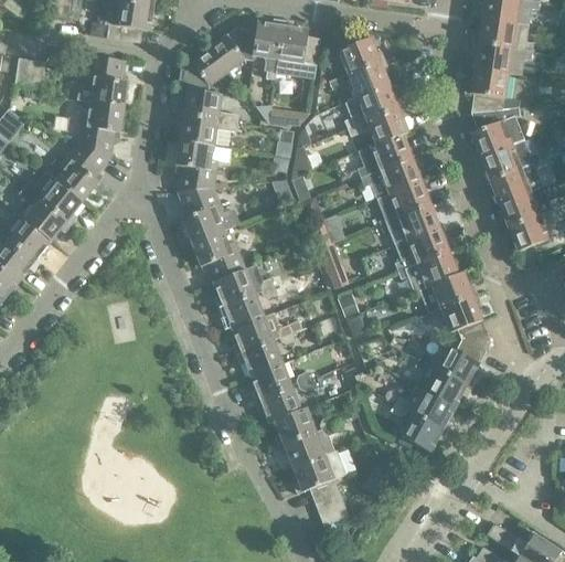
[(4,0),(2,4),(17,16),(22,7),(12,0),(4,0)]
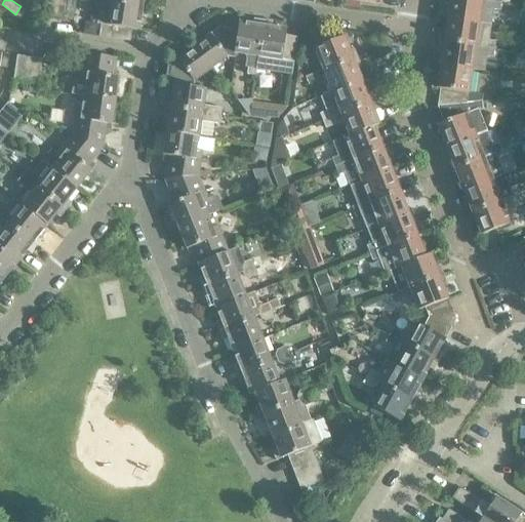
[(48,0),(46,16),(58,18),(62,0),(48,0)]
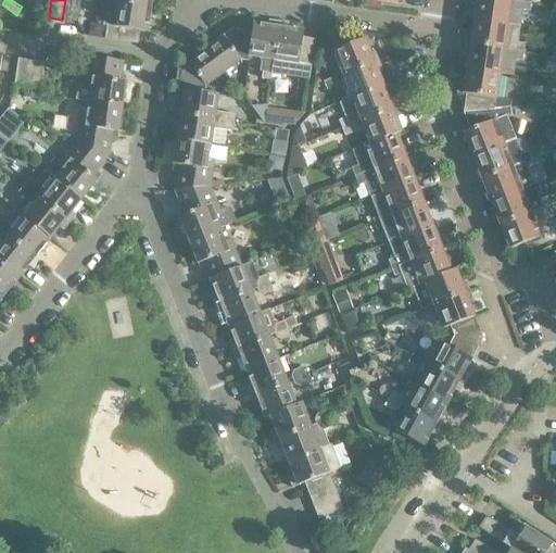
[(65,0),(62,20),(75,22),(78,0),(65,0)]
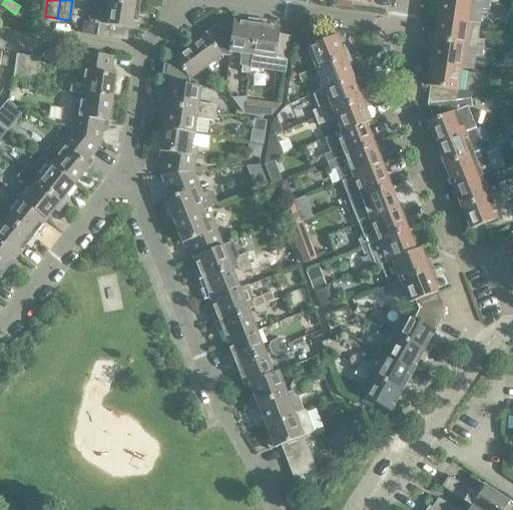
[(97,22),(95,33),(127,37),(128,26),(135,27),(137,13),(142,13),(144,5),(115,0),(96,0),(93,21),(97,22)]
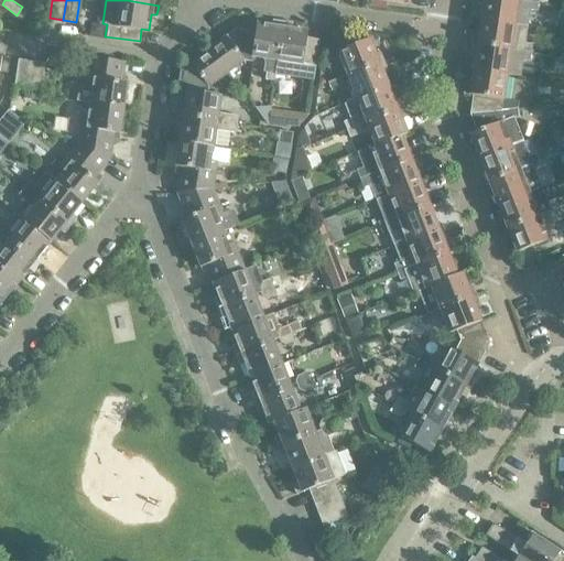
[(527,24),(529,8),(535,9),(537,0),(477,0),(477,2),(481,2),(479,18),(527,24)]
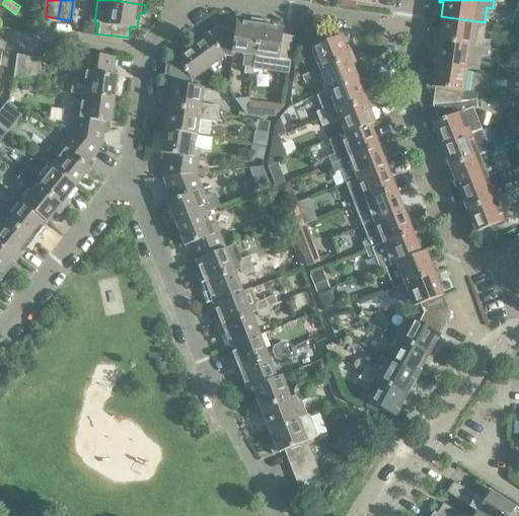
[(252,66),(260,17),(250,16),(249,21),(235,19),(234,27),(235,27),(232,51),(243,52),(241,65),(243,65),(242,71),(251,72),(252,66)]
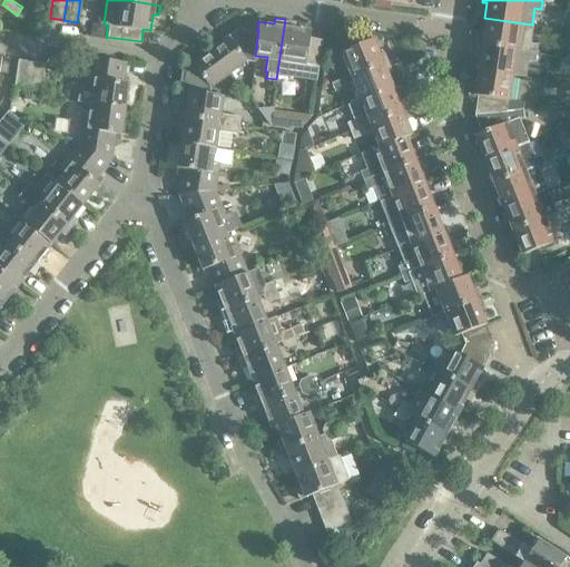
[(530,41),(532,25),(484,18),(482,32),(477,32),(475,42),(536,51),(537,42),(530,41)]
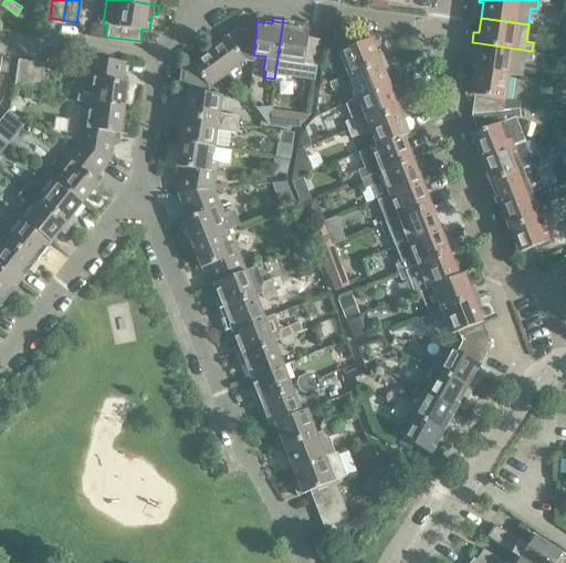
[(314,77),(320,39),(307,37),(308,29),(292,27),(293,21),(283,19),(275,72),(314,77)]
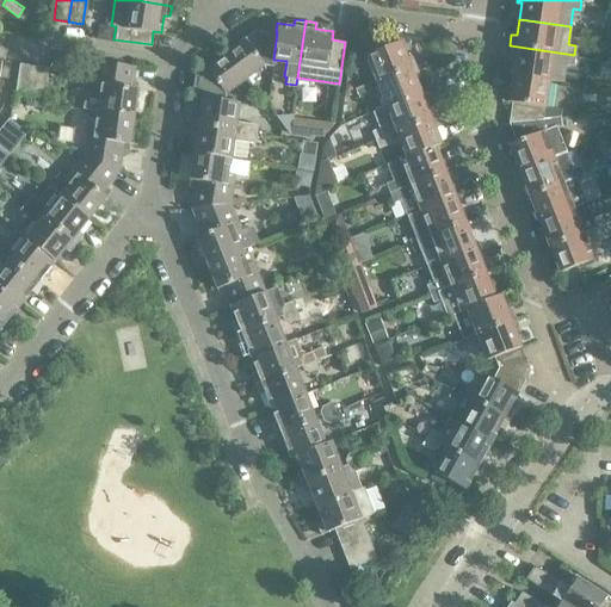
[(109,38),(111,24),(98,23),(96,36),(109,38)]
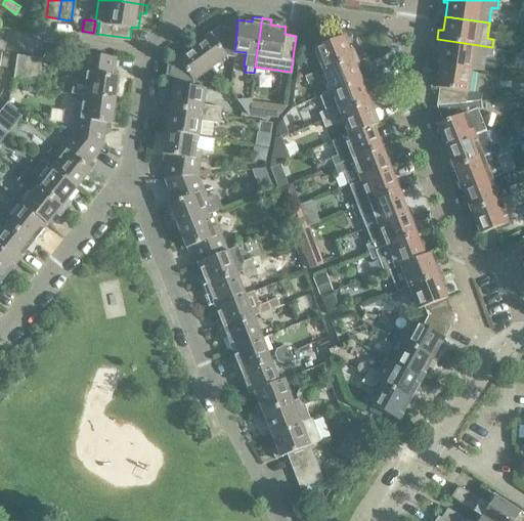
[(236,28),(218,25),(192,44),(210,67),(226,54),(233,55),(234,51),(237,28),(236,28)]
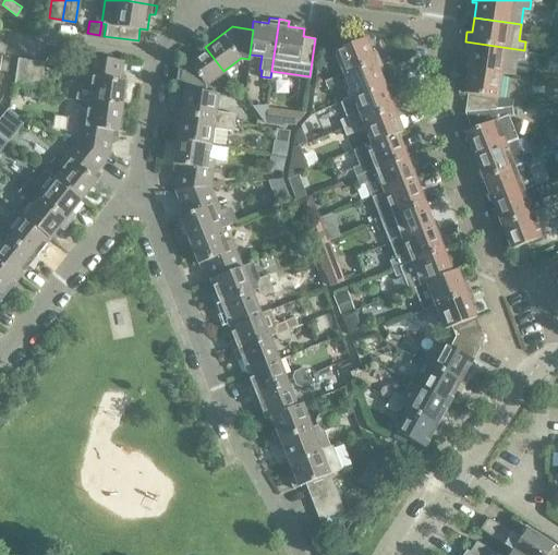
[(365,36),(334,49),(342,72),(379,58),(376,49),(371,50),(365,36)]
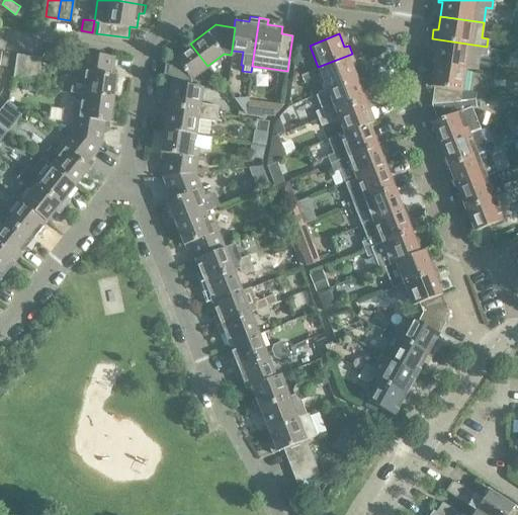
[(485,54),(487,47),(432,38),(431,48),(436,48),(434,62),(464,66),(477,68),(479,54),(485,54)]
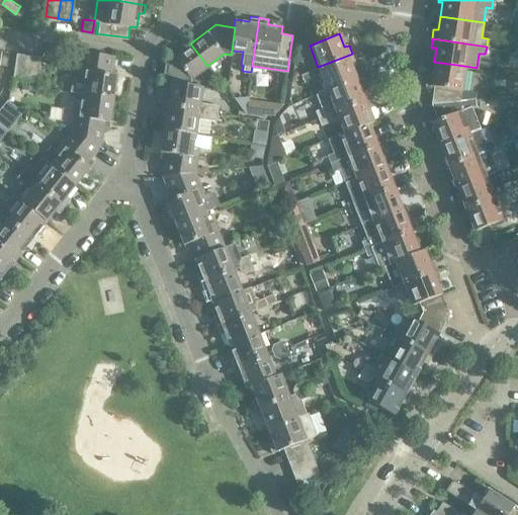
[(162,81),(171,83),(189,86),(190,84),(191,78),(207,66),(190,44),(165,62),(162,81)]
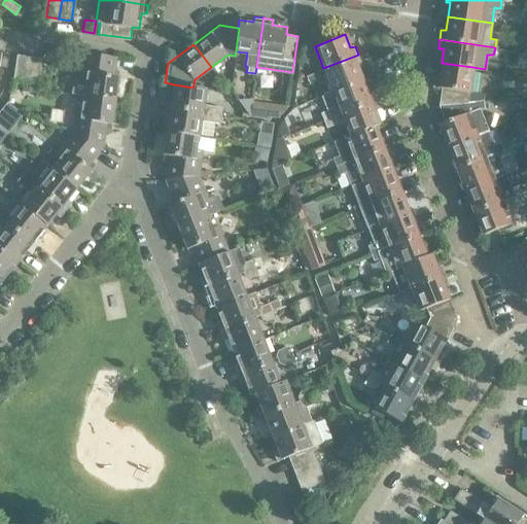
[(57,60),(59,46),(54,46),(45,51),(42,57),(42,58),(57,60)]
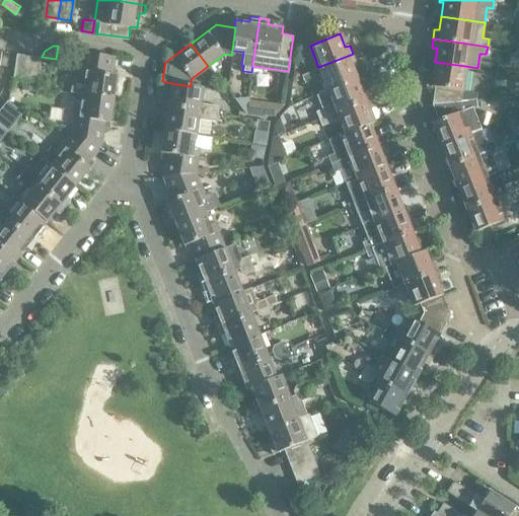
[(0,50),(0,64),(7,65),(9,52),(0,50)]
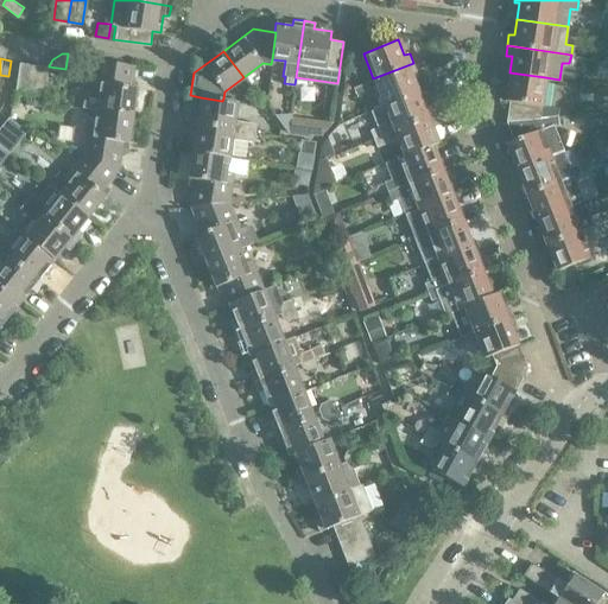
[(87,89),(82,106),(96,108),(133,114),(137,87),(131,86),(134,64),(97,59),(93,90),(87,89)]
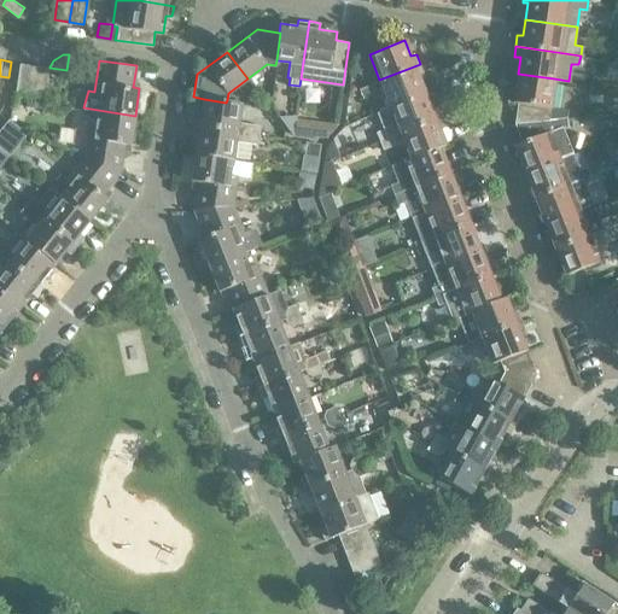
[(19,63),(16,92),(27,93),(28,93),(30,93),(34,65),(19,63)]
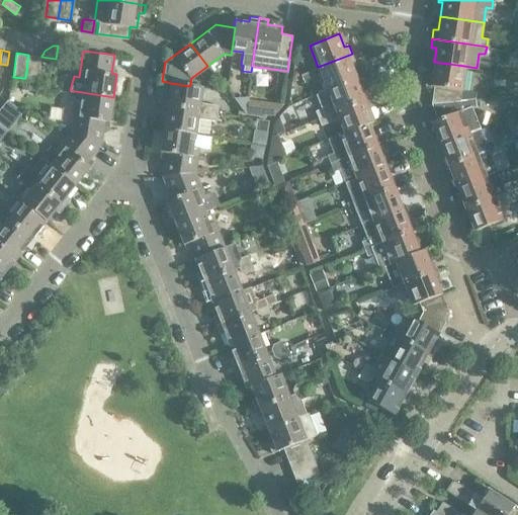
[(352,54),(318,67),(327,88),(356,77),(351,64),(355,63),(352,54)]
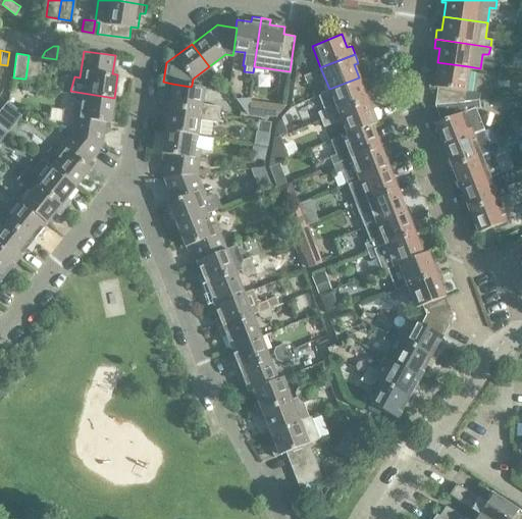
[(38,81),(42,57),(29,55),(25,79),(38,81)]
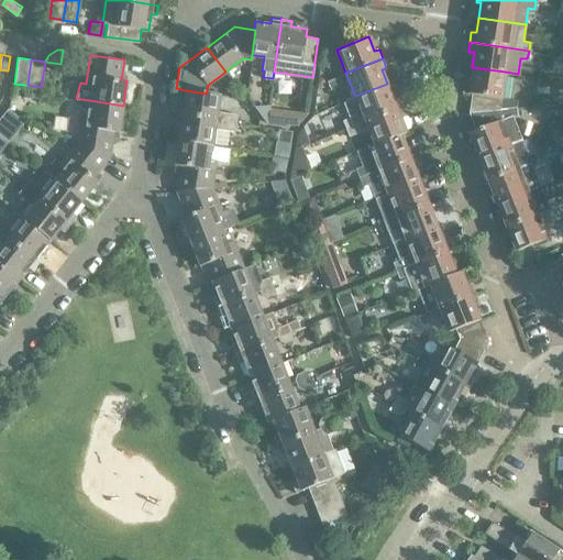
[(464,81),(462,91),(472,94),(468,111),(499,108),(516,106),(517,98),(501,96),(505,72),(472,67),(470,81),(464,81)]
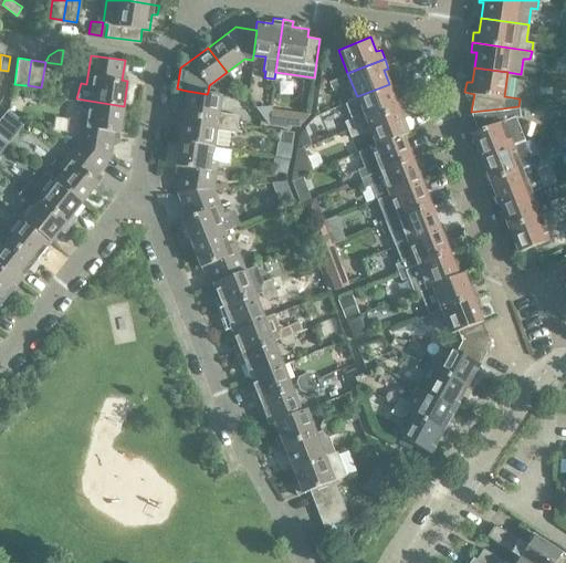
[(341,75),(328,81),(332,89),(339,85),(343,80),(341,75)]
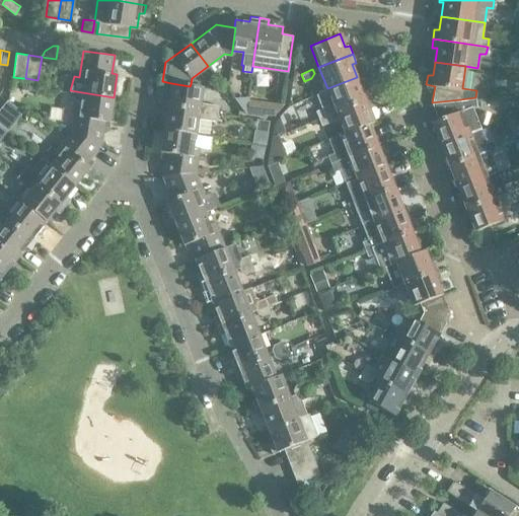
[(318,118),(336,111),(370,96),(366,88),(362,90),(357,77),(327,88),(316,93),(321,107),(315,109),(318,118)]
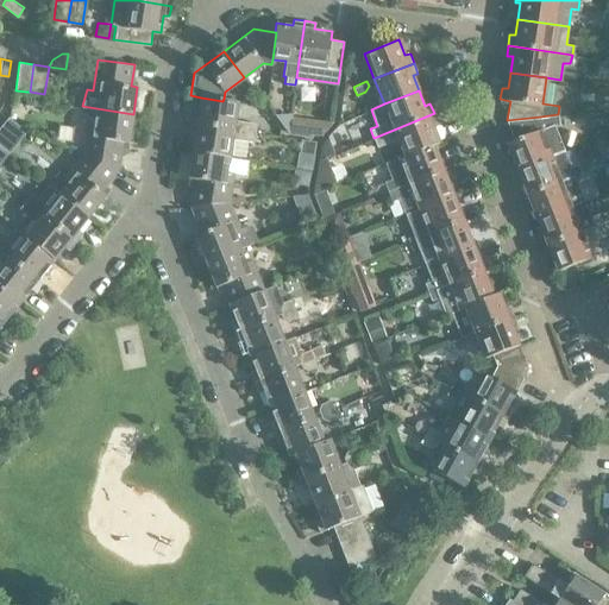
[(39,105),(41,94),(30,92),(27,92),(26,92),(25,102),(39,105)]
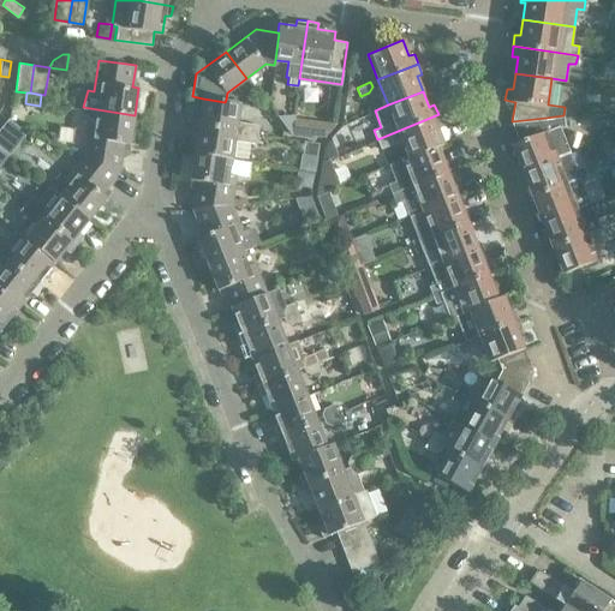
[(237,121),(240,102),(226,100),(225,102),(203,99),(201,113),(195,113),(193,124),(260,135),(261,125),(237,121)]
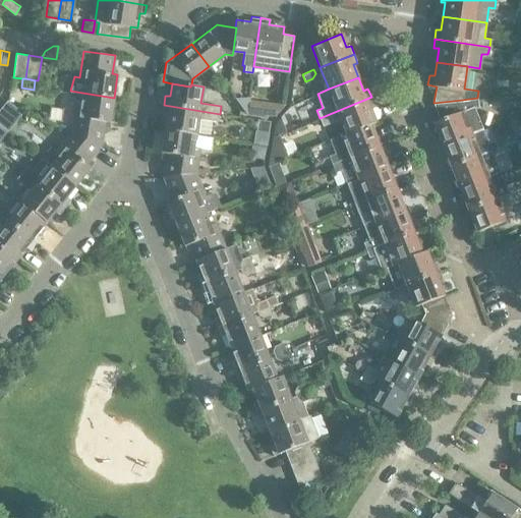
[(105,120),(110,121),(114,98),(82,93),(80,107),(75,106),(71,131),(101,145),(105,120)]
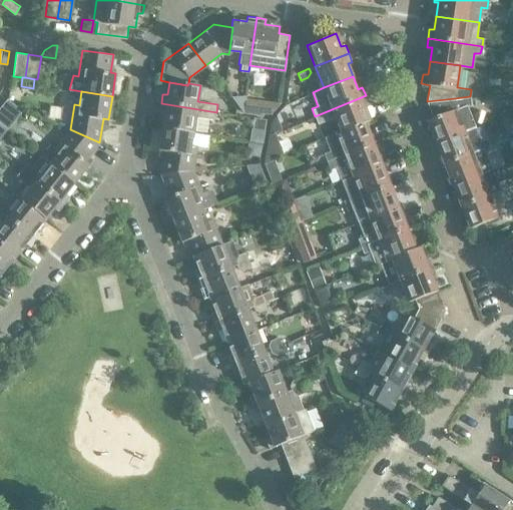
[(366,95),(332,109),(315,116),(318,123),(335,116),(340,129),(341,130),(365,120),(365,121),(370,119),(365,106),(369,104),(366,95)]
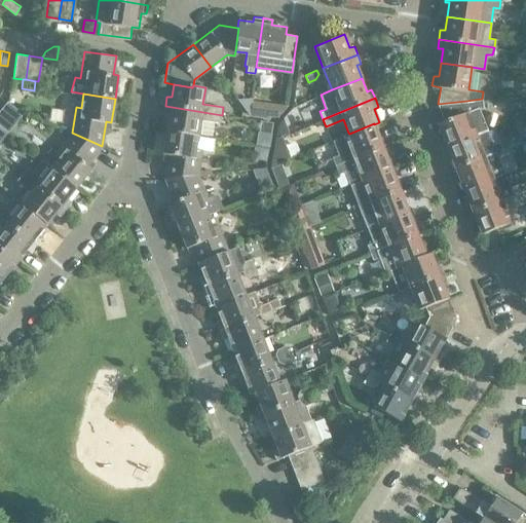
[(487,129),(478,108),(483,107),(482,99),(466,101),(438,104),(444,120),(438,122),(446,145),(487,129)]
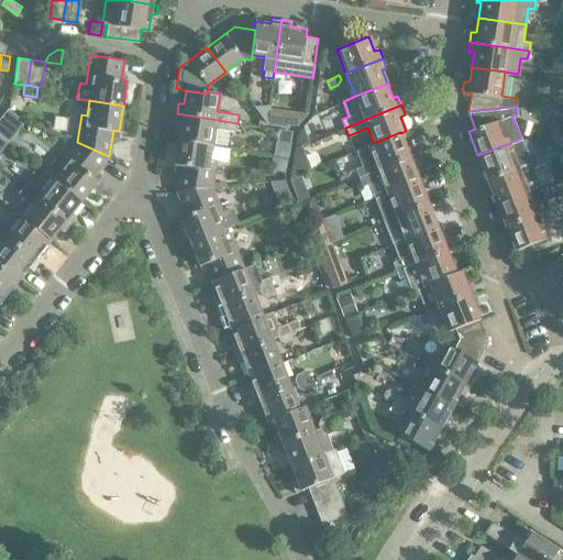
[(285,123),(287,109),(269,107),(267,121),(285,123)]
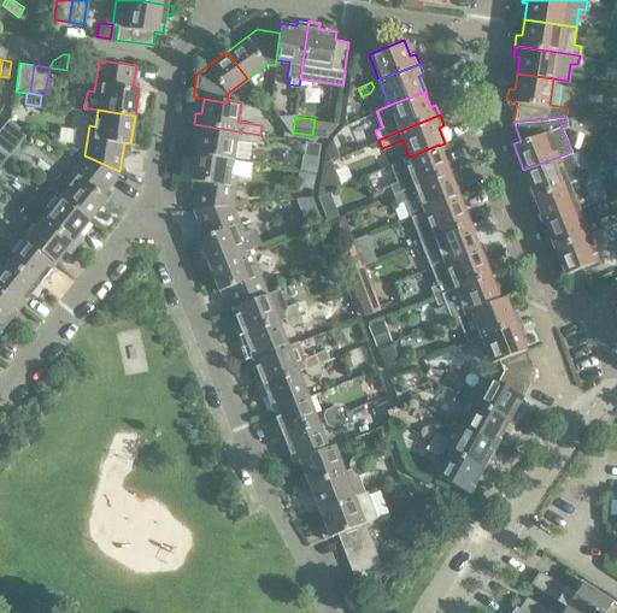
[(233,159),(235,141),(259,145),(260,135),(194,124),(192,135),(198,135),(195,153),(233,159)]
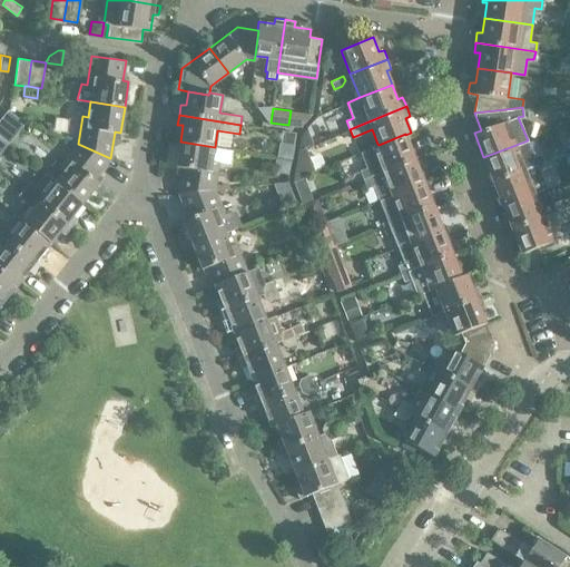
[(314,143),(307,127),(301,135),(297,149),(314,143)]
